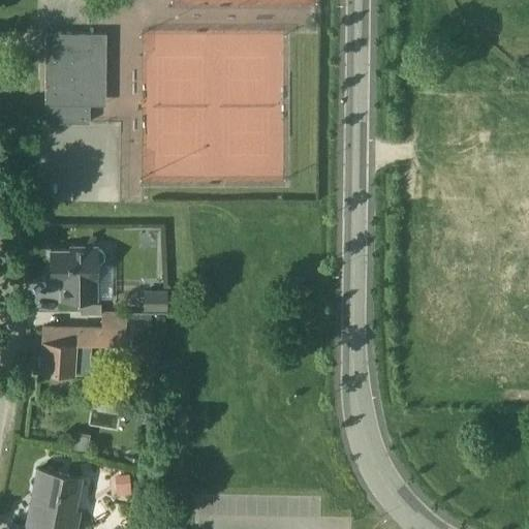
[(90,32),(65,32),(44,32),(44,122),(89,122),(90,32)]
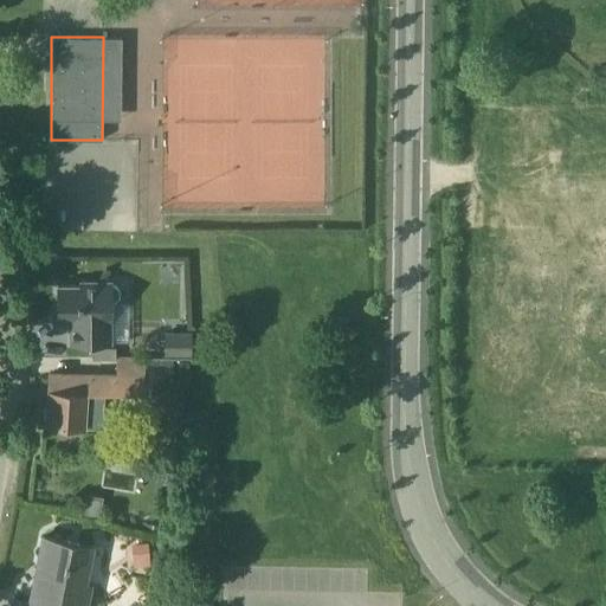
[(69,342),(111,342),(111,303),(115,301),(118,297),(118,289),(113,283),(113,279),(79,279),(79,285),(57,285),(57,321),(69,321),(69,342)]
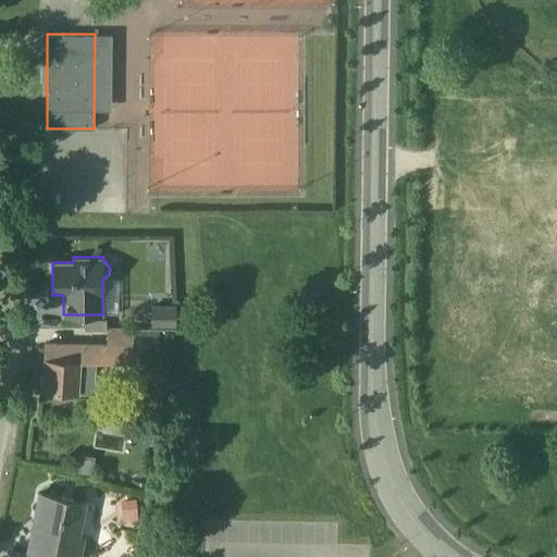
[(175,305),(170,305),(151,305),(151,325),(175,325),(175,305)]
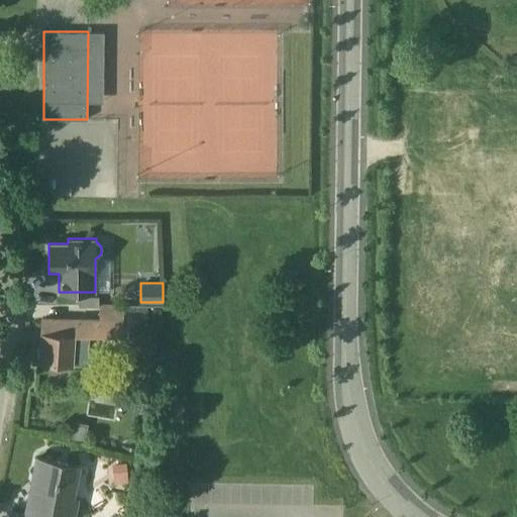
[(73,362),(73,329),(123,330),(123,302),(99,302),(99,315),(41,315),(39,347),(36,349),(36,353),(39,355),(38,360),(73,362)]
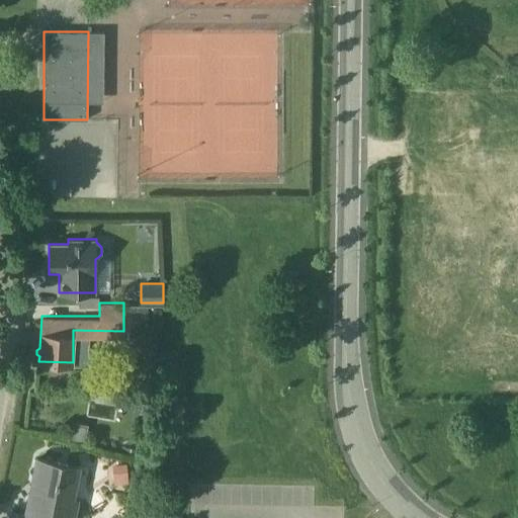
[(15,315),(2,315),(2,343),(15,343),(15,315)]
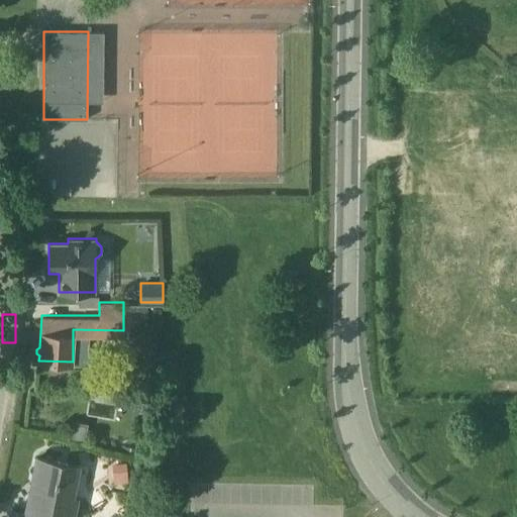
[(80,466),(57,461),(36,457),(25,514),(42,516),(75,516),(79,497),(74,496),(80,466)]
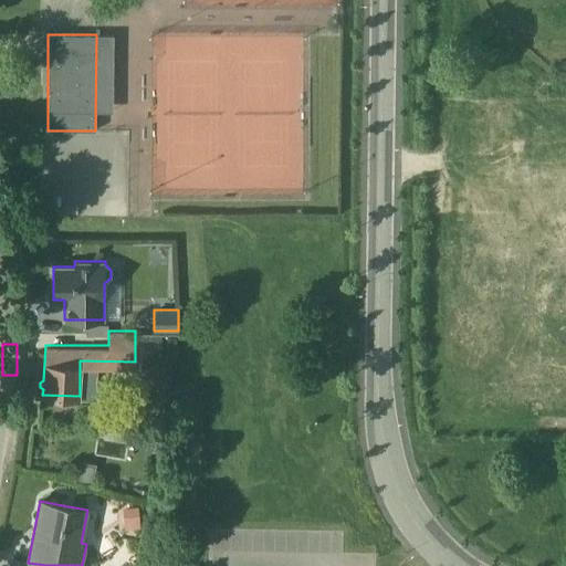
[(125,528),(139,527),(138,506),(124,507),(125,528)]
